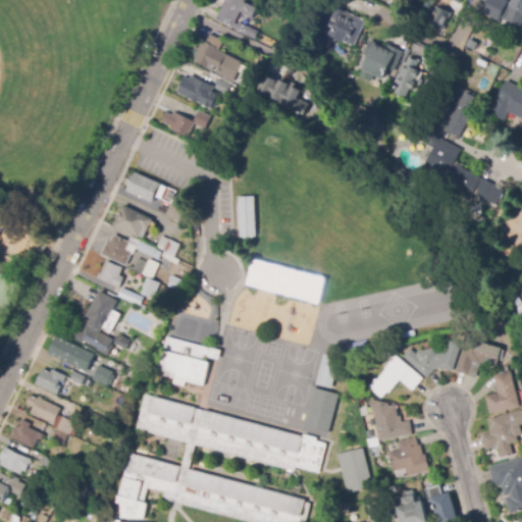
[(247,36),(236,31),(237,30),(216,18),(225,1),(225,2),(226,0),(245,0),(247,1),(246,2),(259,9),(254,17),(242,11),(236,23),(238,24),(239,22),(251,29),(247,36)]
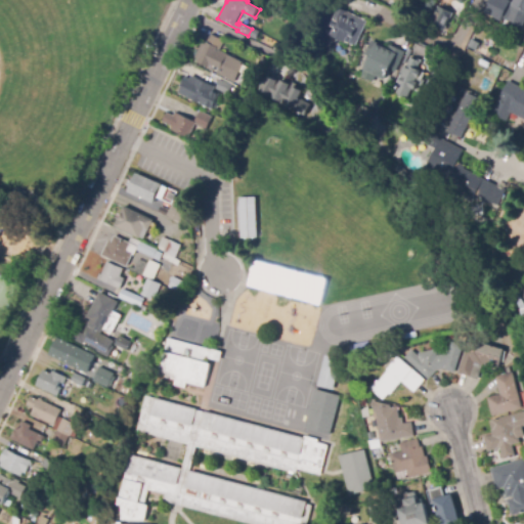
[(511,0),(503,20),(486,14),(492,0),(511,0)]
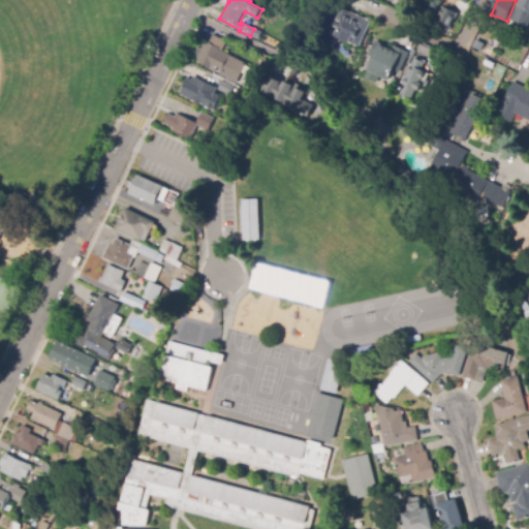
[(528,25),(528,28),(509,19),(518,2),(519,3),(520,0),(528,0),(528,25)]
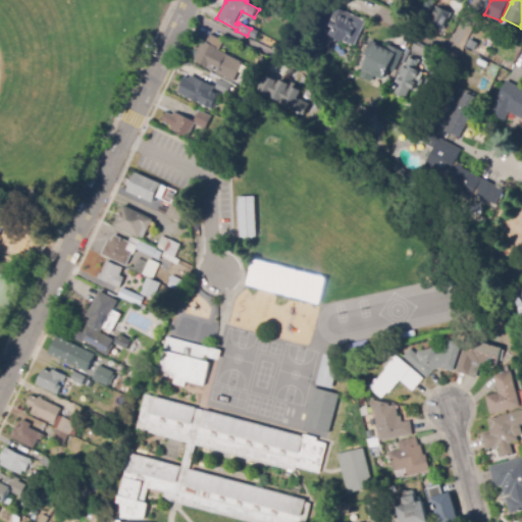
[(444,31),(428,23),(430,19),(431,20),(437,6),(452,13),(444,31)]
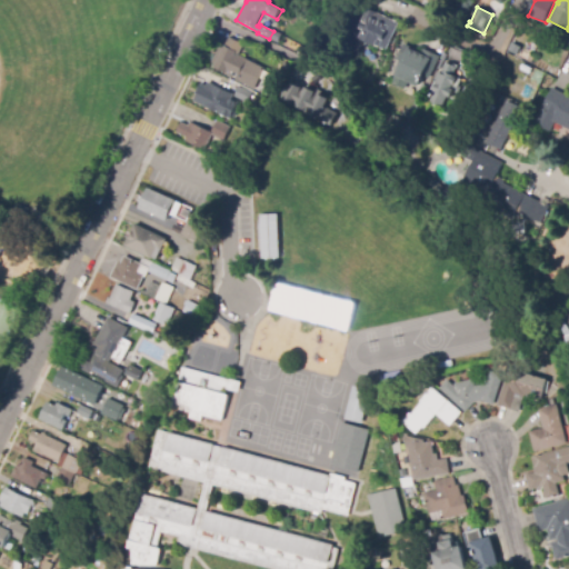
[(386,50),(356,36),(368,9),(399,23),(386,50)]
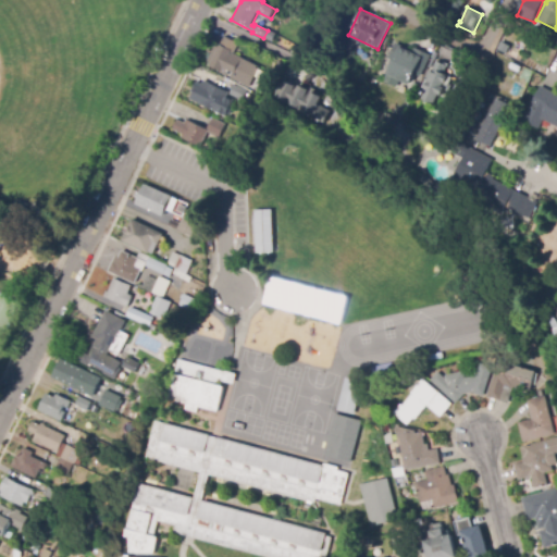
[(249,87),(231,77),(232,74),(224,70),(223,73),(210,66),(211,63),(208,62),(215,46),(219,48),(225,36),(238,44),(233,53),(259,67),(249,87)]
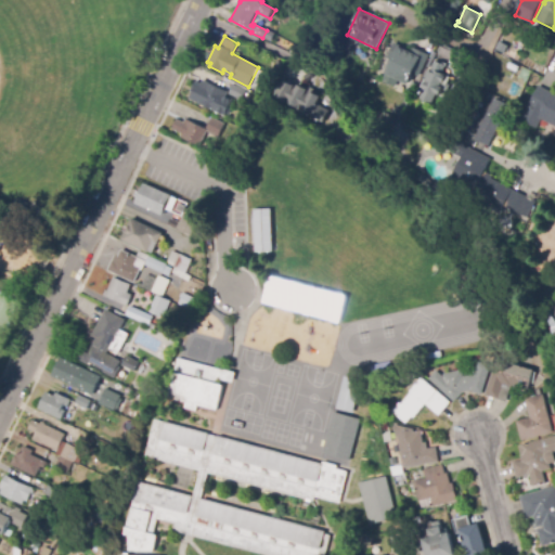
[(397,85),(384,79),(386,73),(387,73),(392,61),(388,59),(395,43),(405,48),(405,50),(411,52),(413,49),(428,55),(418,78),(412,75),(410,80),(411,80),(409,85),(398,80),(397,85)]
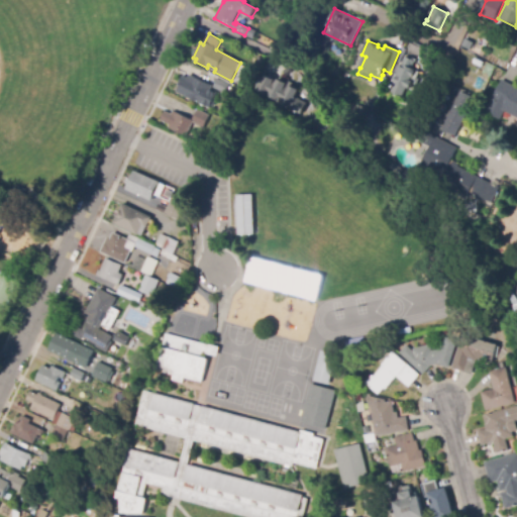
[(422,58),(409,52),(413,41),(426,47),(422,58)]
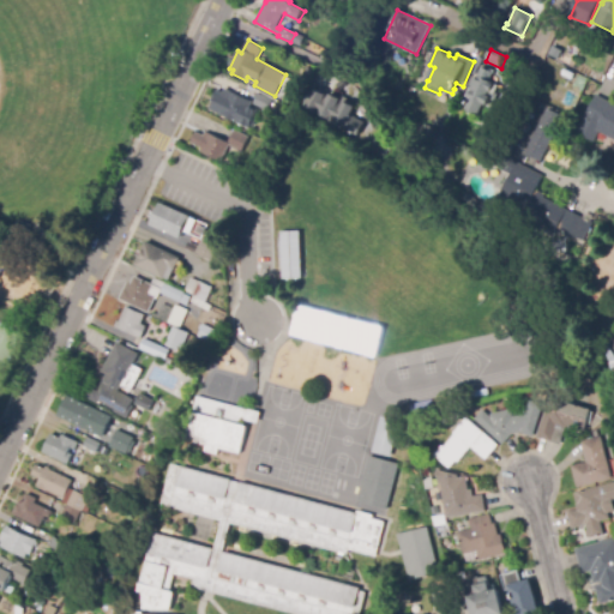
[(338,68),(330,64),(332,59),(341,64),(338,68)]
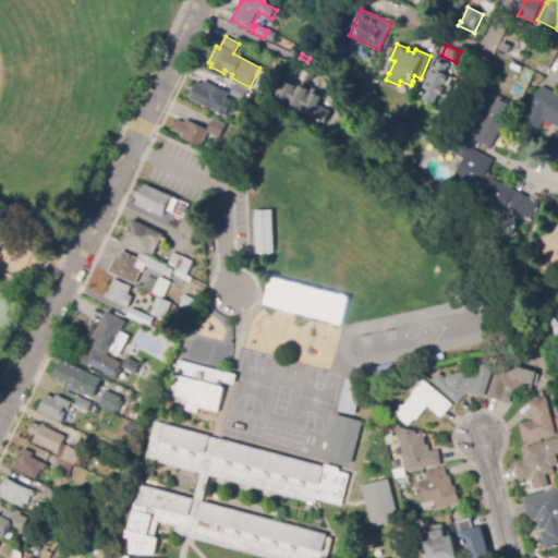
[(433,104),(432,102),(431,104),(422,99),(426,92),(424,91),(438,62),(448,68),(445,74),(449,76),(445,85),(444,85),(443,87),(445,88),(440,97),(437,95),(433,104)]
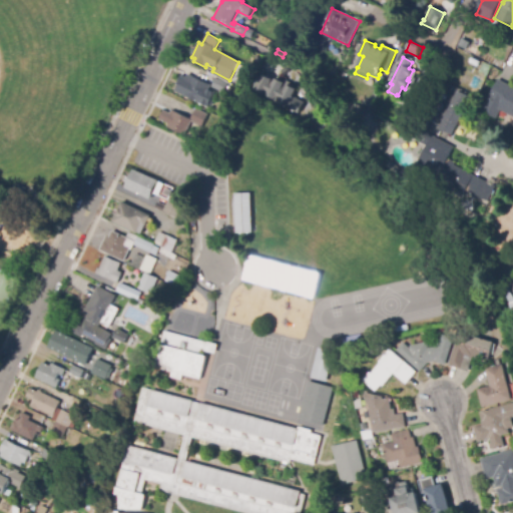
[(301,114),(252,88),(259,78),(263,80),(266,75),(277,81),(278,79),(299,90),(296,96),(307,103),(301,114)]
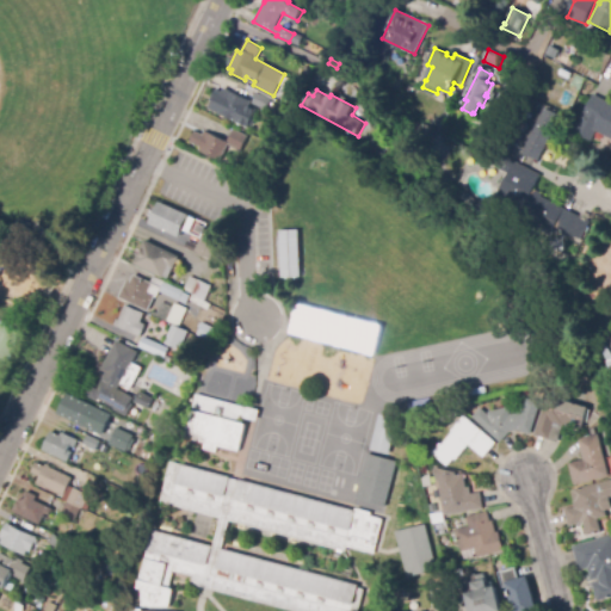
[(242,119),(220,109),(221,106),(211,102),(216,91),(223,93),(224,91),(250,102),(242,119)]
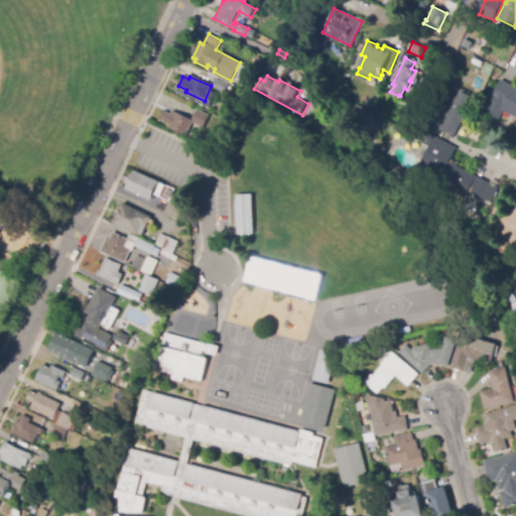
[(225,93),(214,88),(218,80),(229,85),(225,93)]
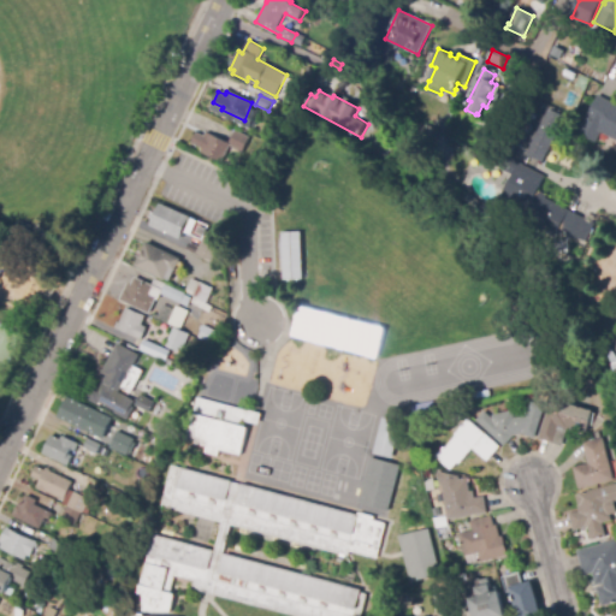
[(546,111),(540,108),(545,96),(560,102),(557,110),(549,106),(546,111)]
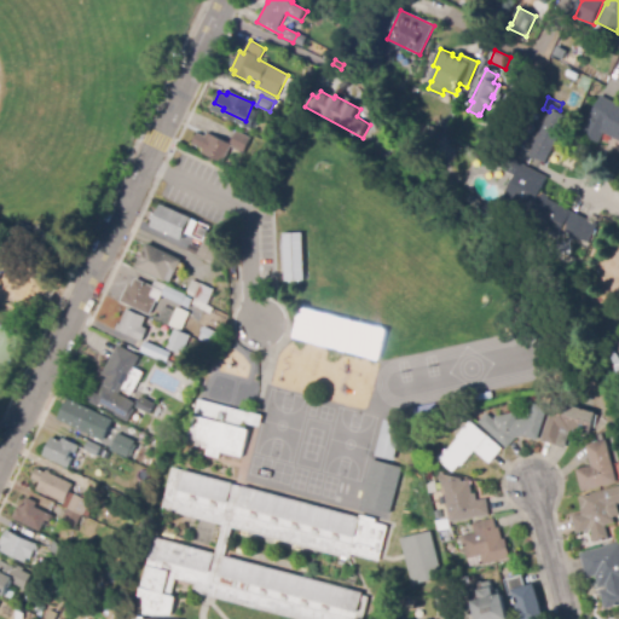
[(618,133),(605,127),(600,134),(585,127),(594,111),(595,111),(602,97),(618,105),(618,133)]
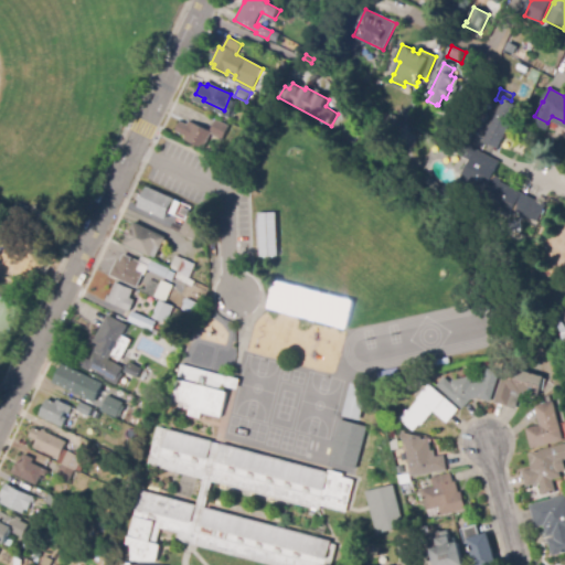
[(497,149),(483,141),(504,100),(513,105),(515,106),(501,134),(503,135),(497,149)]
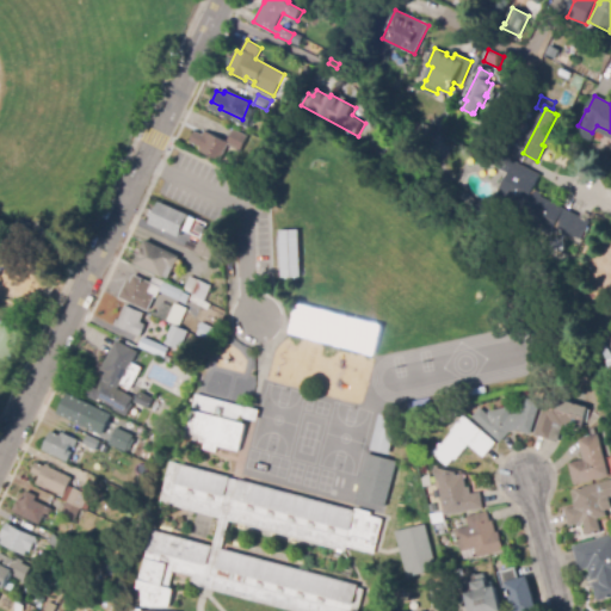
[(420,143),(414,133),(423,124),(432,130),(432,142),(420,143)]
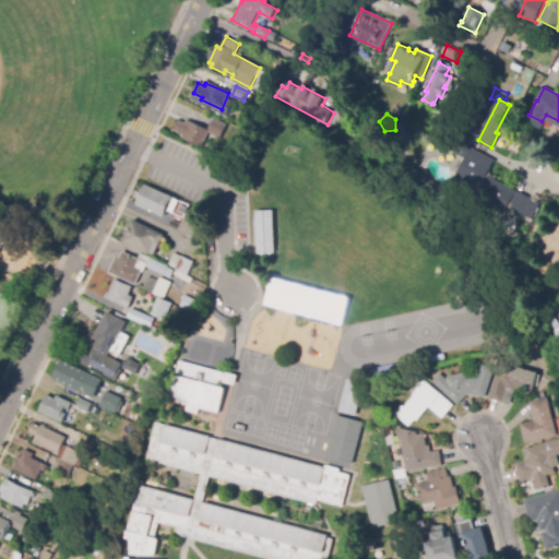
[(201,150),(181,141),(183,135),(175,131),(179,121),(186,125),(187,120),(209,130),(214,119),(226,126),(219,139),(209,133),(201,150)]
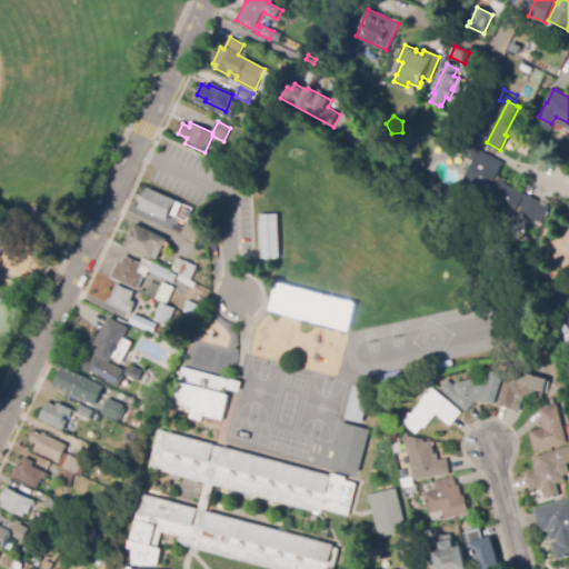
[(537,230),(496,210),(497,208),(461,190),(480,151),(505,163),(497,180),(549,206),(537,230)]
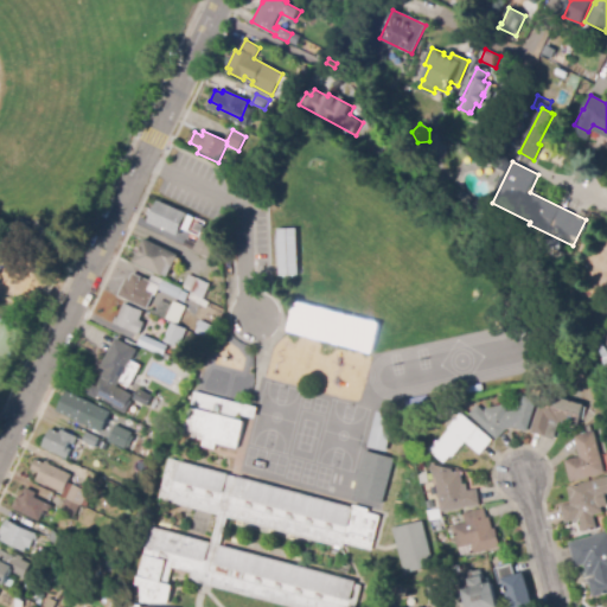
[(468,208),(457,198),(461,191),(473,200),(468,208)]
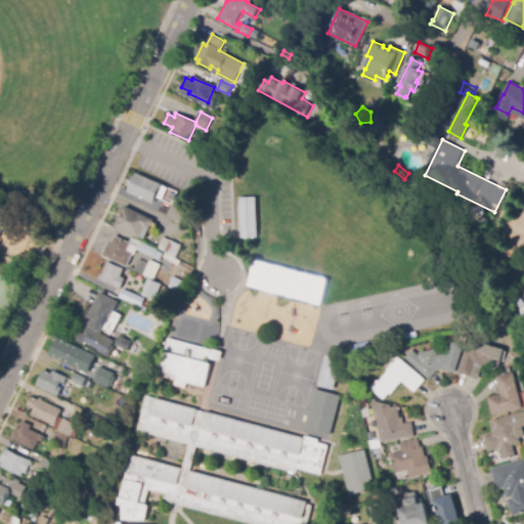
[(154,204),(129,192),(137,173),(163,184),(162,186),(169,189),(164,201),(158,199),(157,201),(156,200),(154,204)]
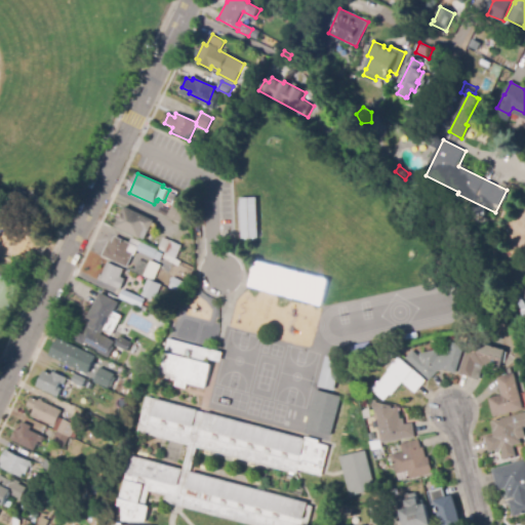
[(416,191),(413,185),(421,179),(426,186),(416,191)]
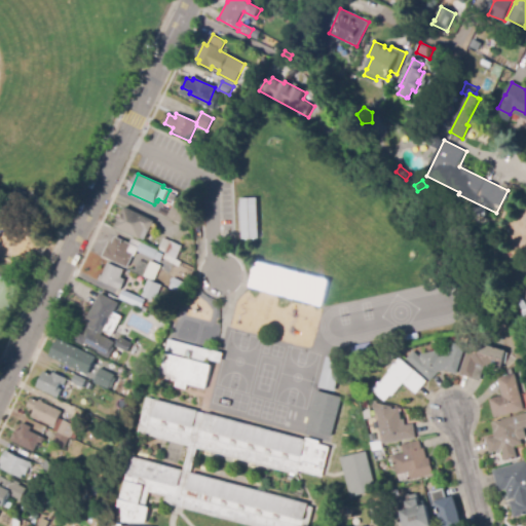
[(175,202),(168,199),(171,194),(178,197),(175,202)]
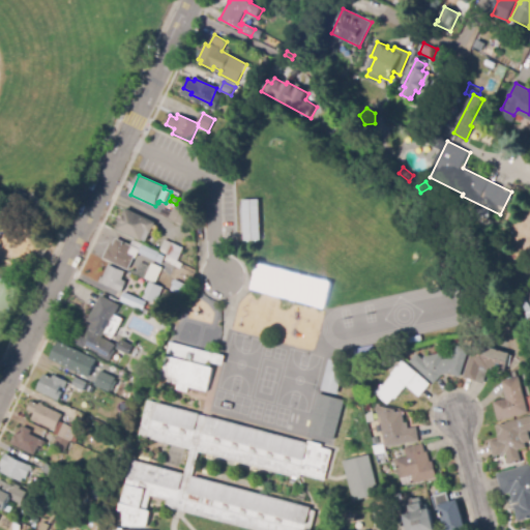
[(239,199),(256,199),(257,239),(240,240),(239,199)]
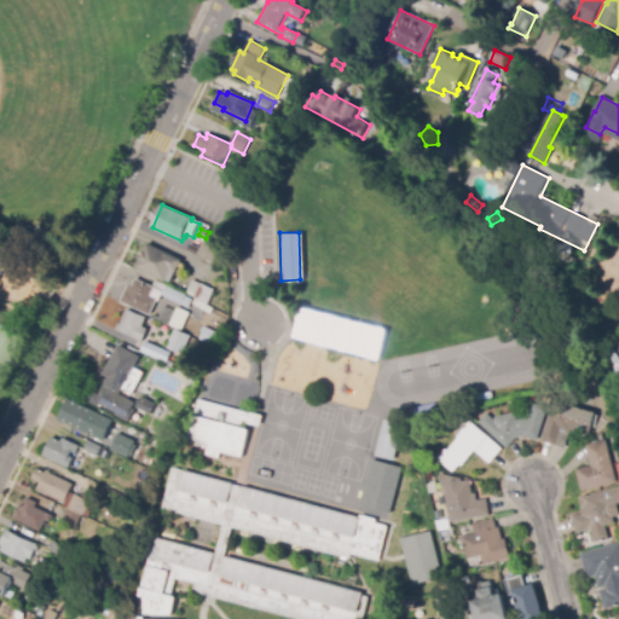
[(214,264),(198,255),(209,233),(225,242),(214,264)]
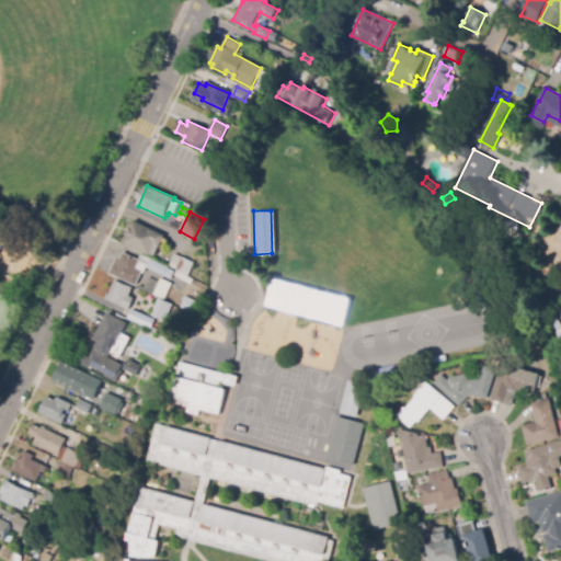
[(178,231),(165,227),(169,219),(180,225),(178,231)]
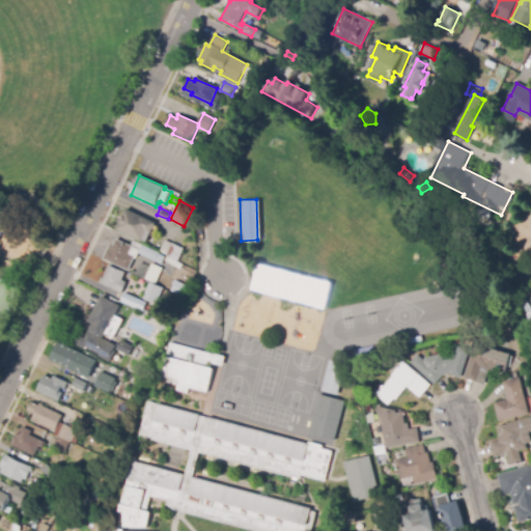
[(142,242),(117,230),(127,210),(157,223),(151,233),(147,231),(142,242)]
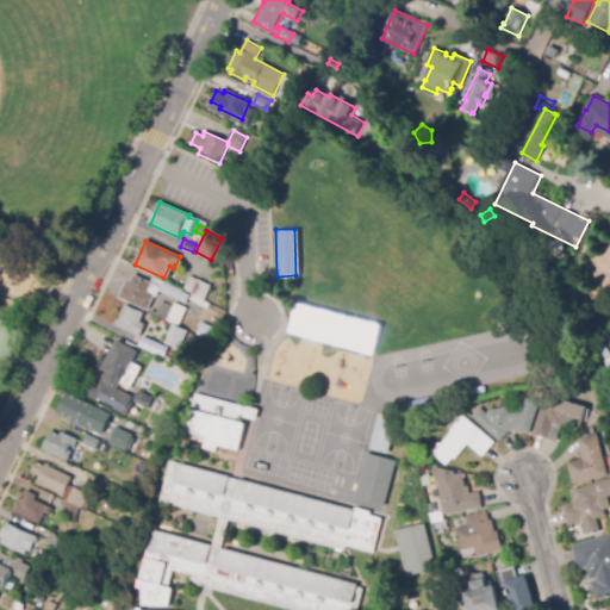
[(148,312),(119,298),(126,281),(130,282),(134,274),(151,282),(154,277),(182,291),(184,292),(191,296),(186,304),(160,292),(157,298),(155,298),(148,312)]
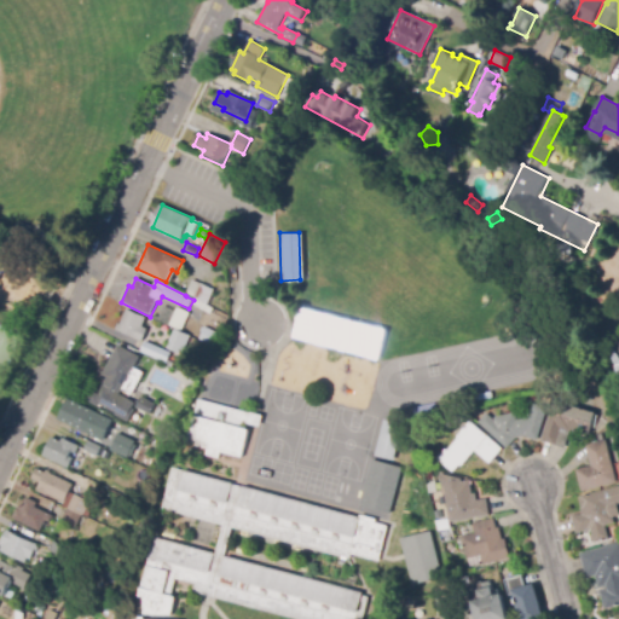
[(210,314),(192,305),(195,299),(186,294),(192,281),(201,285),(202,283),(215,290),(207,306),(214,310),(210,314)]
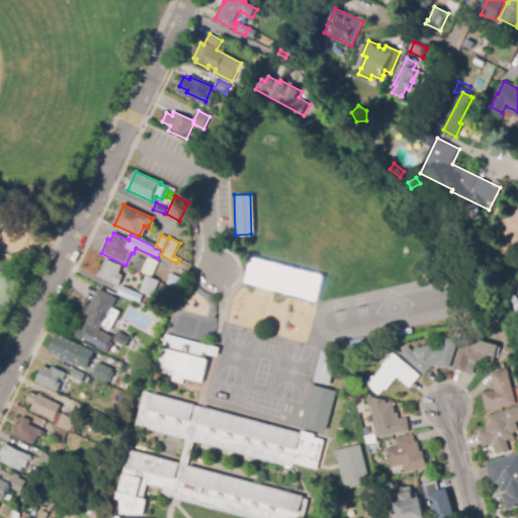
[(151,276),(142,272),(148,257),(157,261),(151,276)]
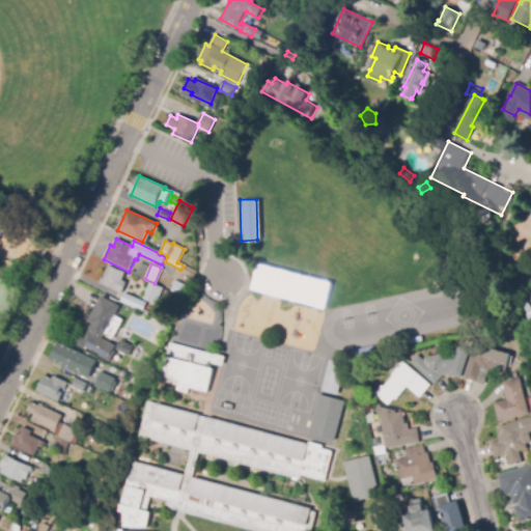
[(122,294),(117,291),(102,284),(102,283),(100,282),(102,278),(104,279),(109,266),(126,273),(122,280),(128,283),(122,294)]
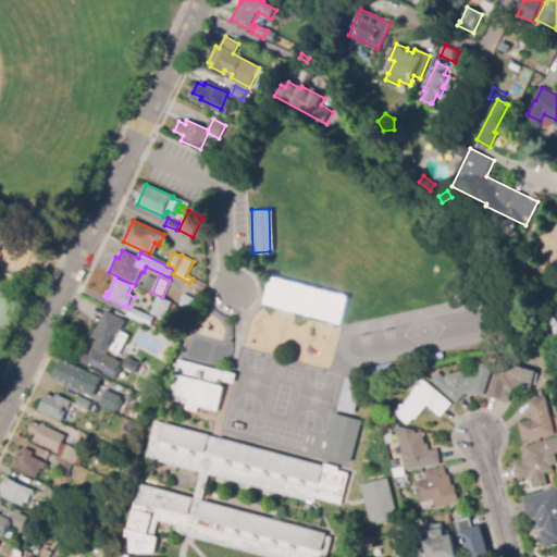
[(192,311),(180,306),(183,299),(181,298),(182,295),(184,296),(184,295),(196,300),(192,311)]
